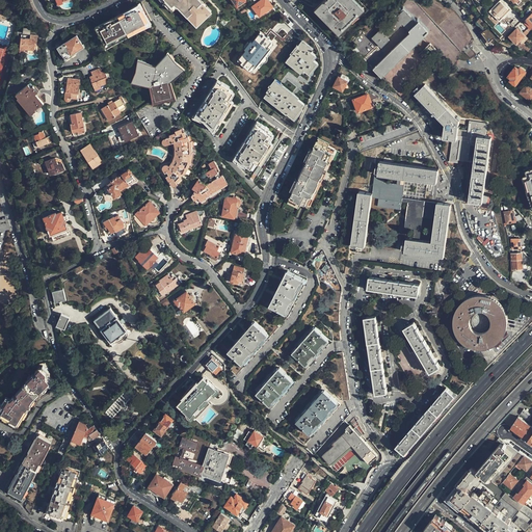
[(206,18),(210,14),(211,12),(202,3),(201,4),(200,5),(196,2),(194,3),(190,0),(163,0),(164,1),(170,6),(174,2),(185,14),(183,16),(186,19),(190,16),(195,21),(200,17),(200,16),(202,12),(206,18)]
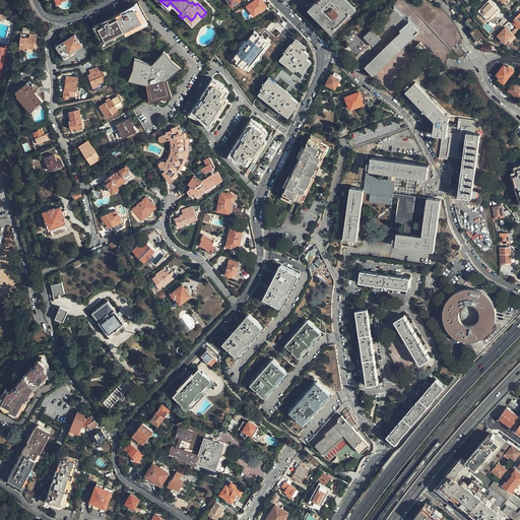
[(267,12),(274,7),(269,3),(265,6),(260,0),(254,0),(246,6),(253,15),(264,7),(267,12)]
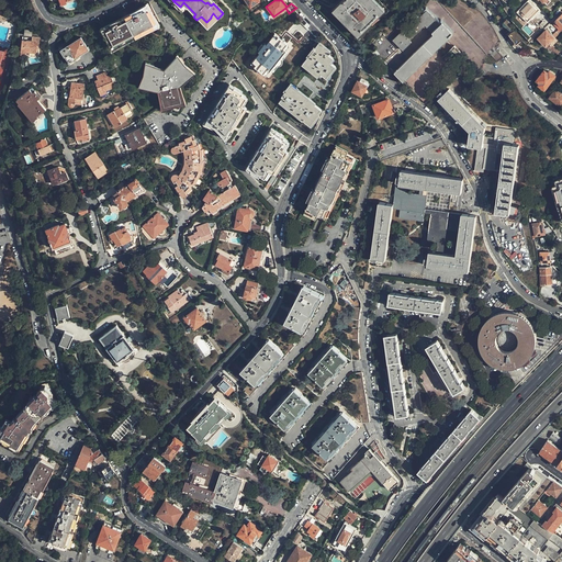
[(363,36),(389,9),(379,0),(343,0),(334,9),(363,36)]
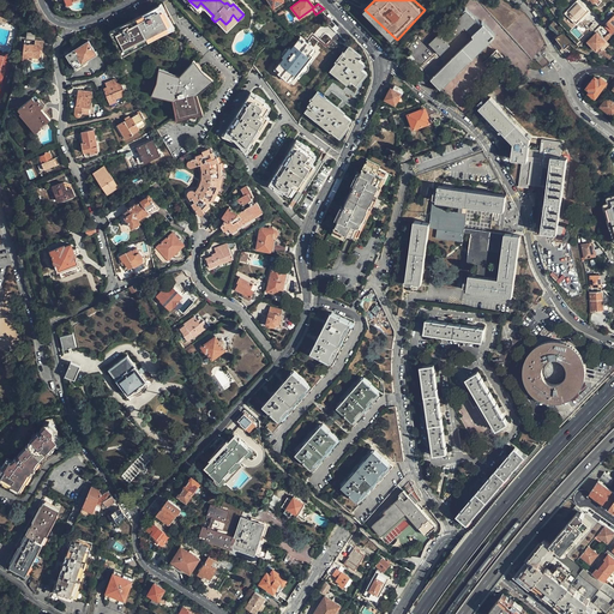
[(579,0),(578,0),(567,11),(575,17),(572,19),(577,24),(590,11),(579,0)]
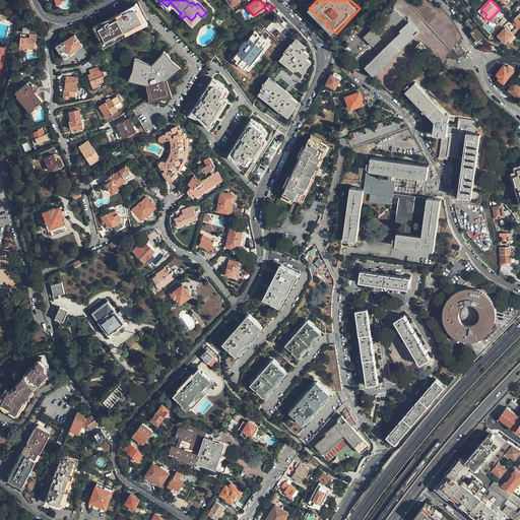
[(167,6),(160,1),(158,3),(167,11),(171,7),(179,15),(181,13),(170,2),(167,6)]
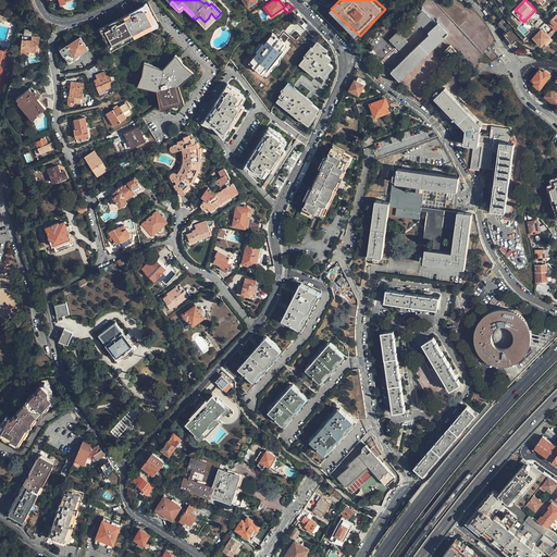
[(113,49),(160,25),(150,3),(101,26),(113,49)]
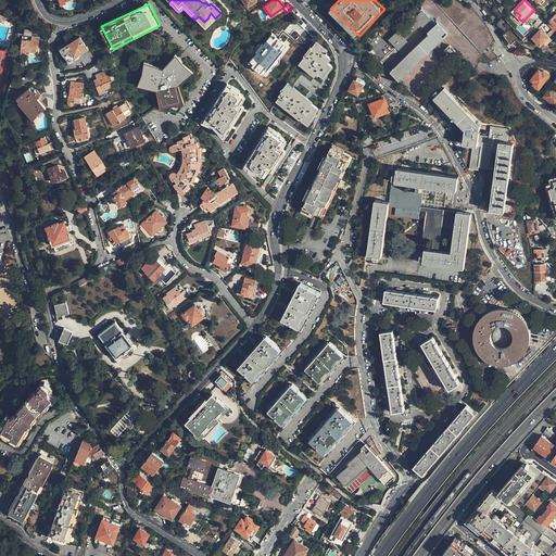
[(400,83),(452,32),(441,20),(439,21),(426,8),(424,10),(420,7),(412,15),(415,19),(390,42),(397,50),(421,27),(429,35),(390,73),(400,83)]
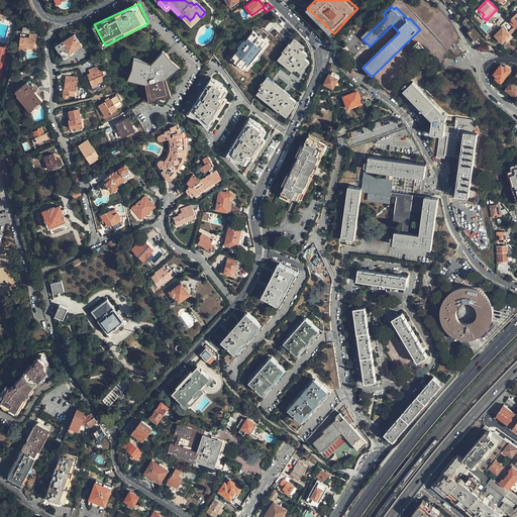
[(185,15),(181,18),(191,27),(200,17),(196,12),(194,15),(194,16),(190,20),(185,15)]
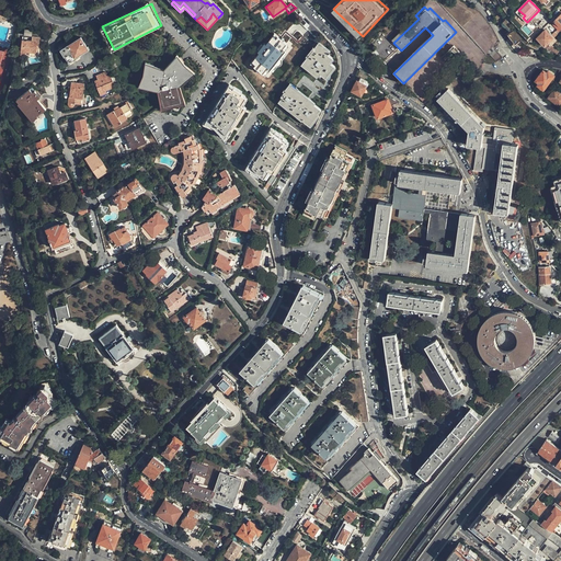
[(508,29),(502,22),(499,25),(497,26),(502,35),(508,29)]
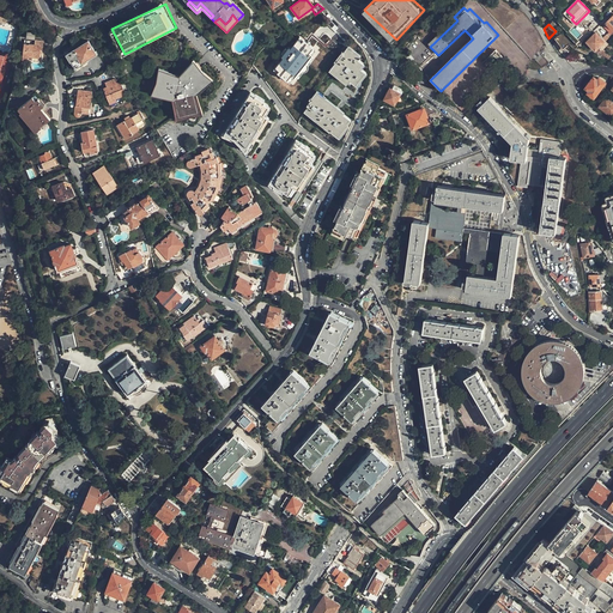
[(571,42),(563,31),(556,37),(563,48),(571,42)]
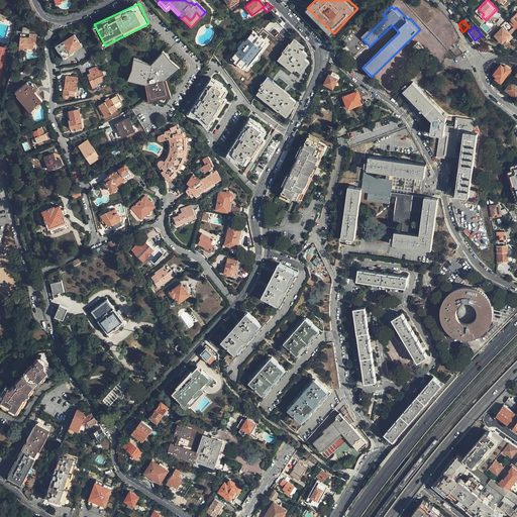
[(503,41),(510,34),(503,27),(496,35),(503,41)]
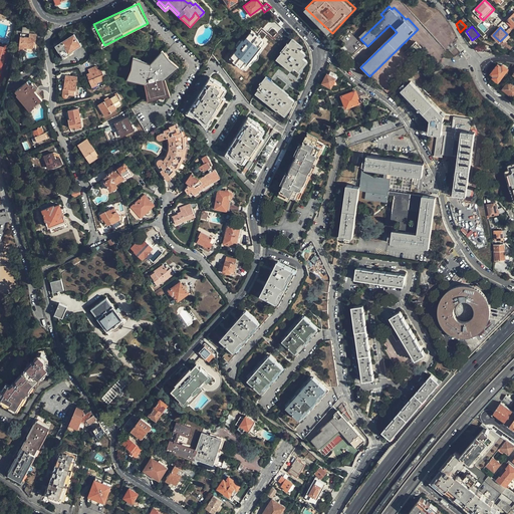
[(36,33),(29,33),(28,37),(20,36),(19,47),(23,47),(32,48),(33,42),(35,42),(36,33)]
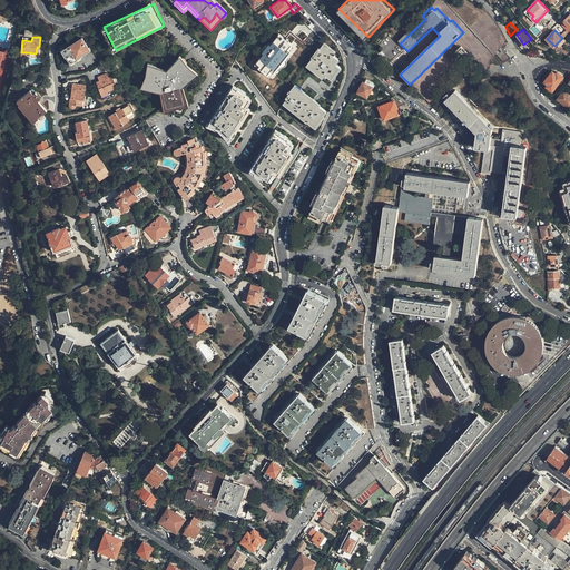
[(81,38),(70,45),(65,48),(61,50),(70,64),(80,57),(80,56),(89,49),(81,38)]
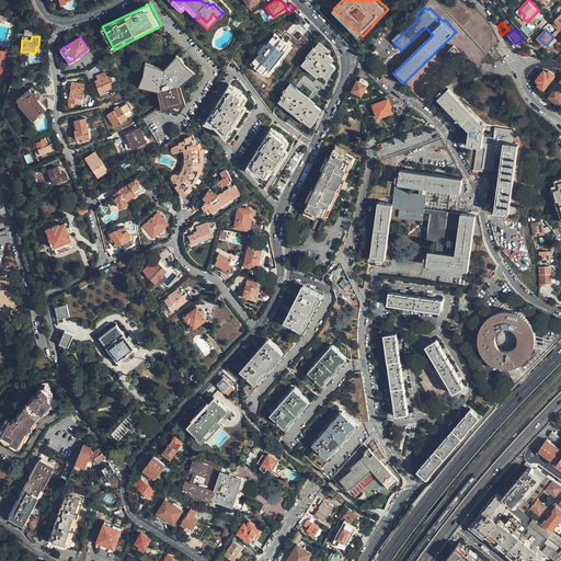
[(267,67),(279,52),(267,42),(255,57),(267,67)]
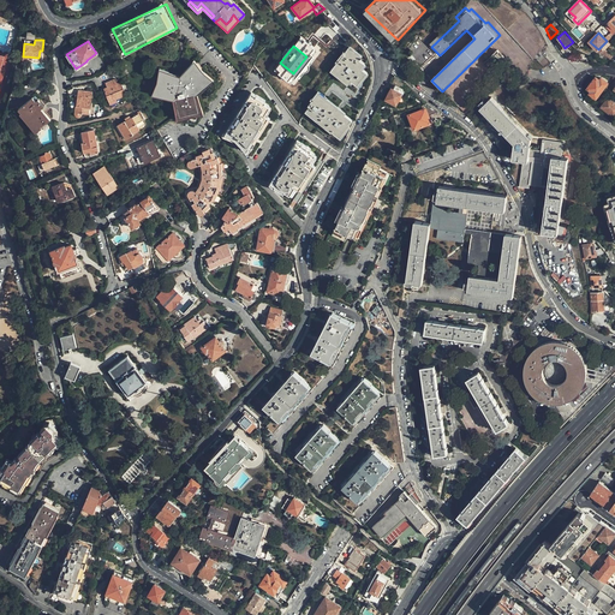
[(347,47),(330,67),(350,82),(351,81),(356,85),(366,72),(360,67),(364,64),(358,59),(359,57),(347,47)]
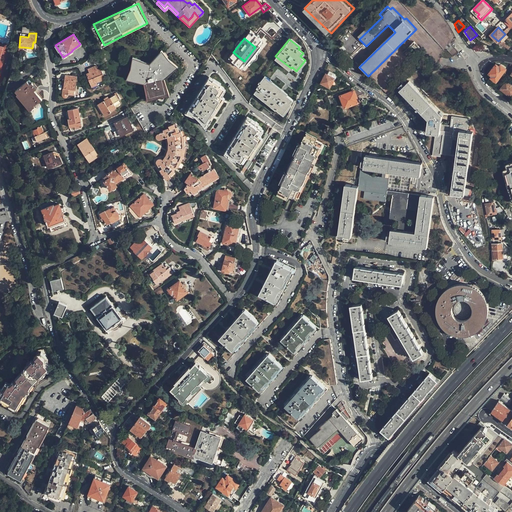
[(217,47),(217,48),(222,52),(223,54),(229,48),(222,42),(217,47)]
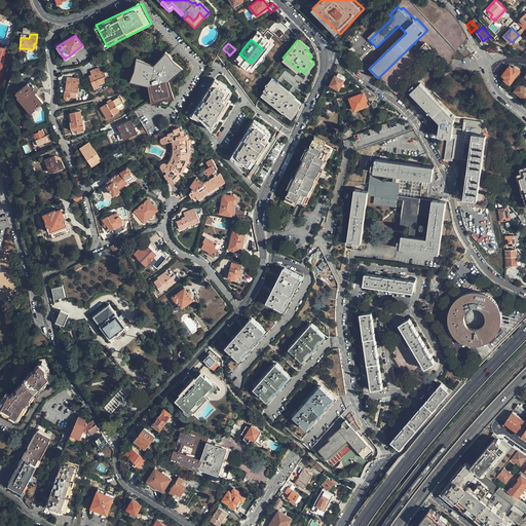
[(494,53),(495,53),(497,45),(491,44),(485,50),(486,51),(492,53),(494,53)]
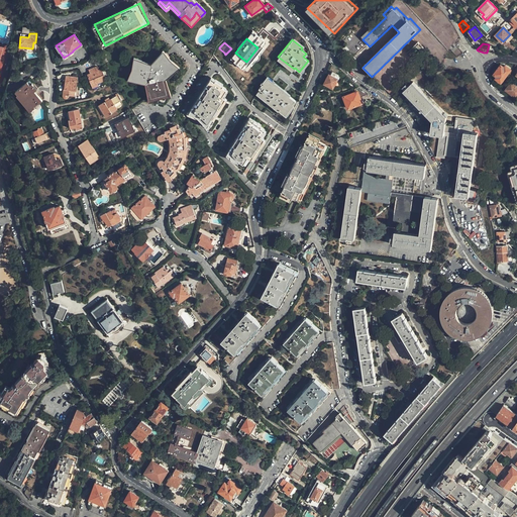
[(219,48),(213,57),(220,66),(225,60),(221,57),(224,53),(219,48)]
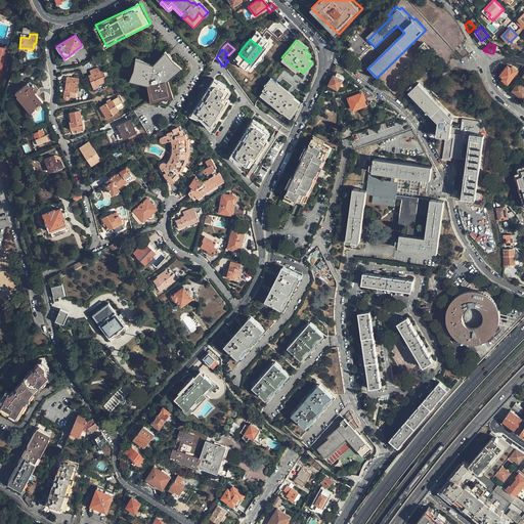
[(170,80),(183,69),(167,52),(155,64),(138,59),(130,82),(147,86),(153,100),(174,97),(170,80)]
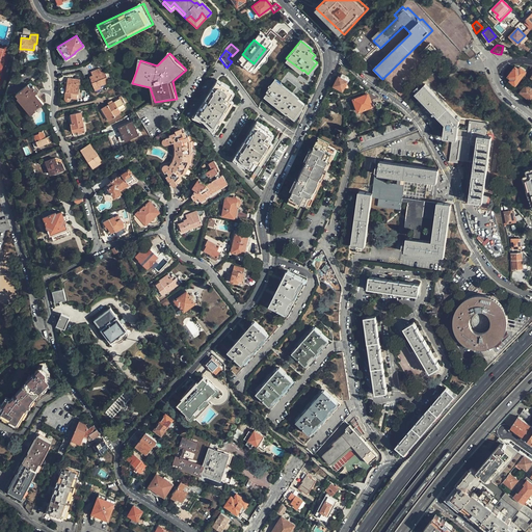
[(515,86),(526,72),(521,68),(519,70),(515,68),(508,77),(511,79),(510,81),(515,86)]
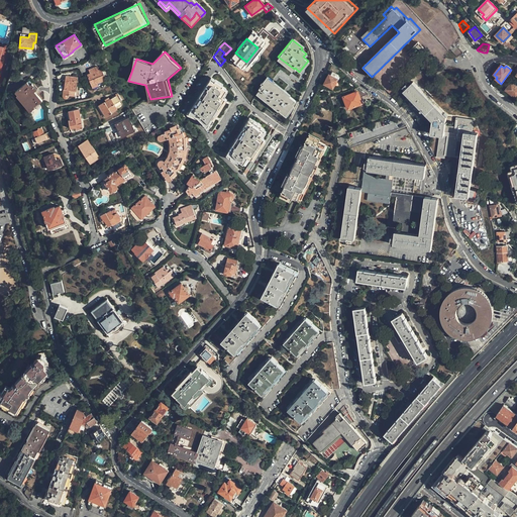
[(87,76),(89,78),(90,81),(93,88),(98,86),(97,84),(102,82),(106,80),(102,70),(99,71),(98,67),(89,71),(90,74),(87,76)]
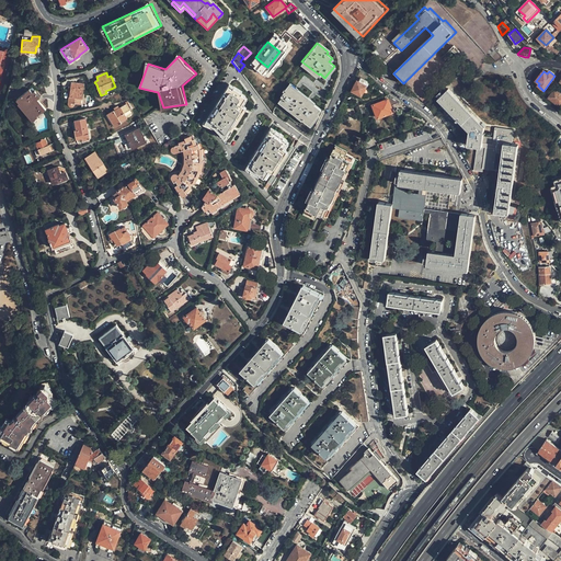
[(362,95),(368,81),(361,78),(358,81),(357,80),(352,90),(362,95)]
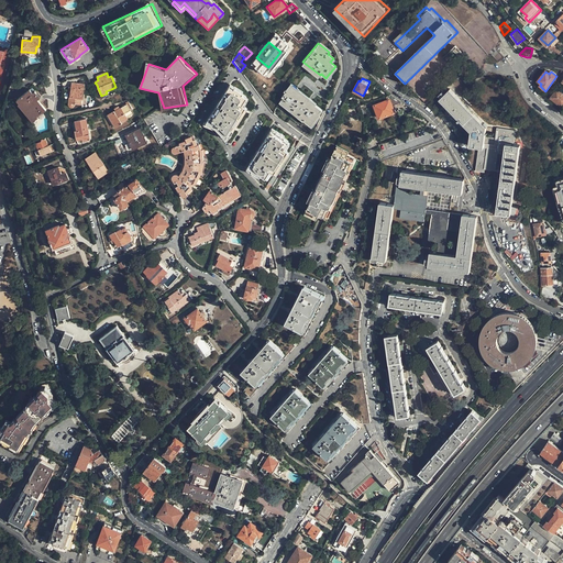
[(83,98),(85,85),(72,83),(70,96),(69,96),(68,103),(68,105),(69,106),(69,107),(72,107),(73,107),(74,106),(74,105),(75,103),(80,103),(81,98),(83,98)]
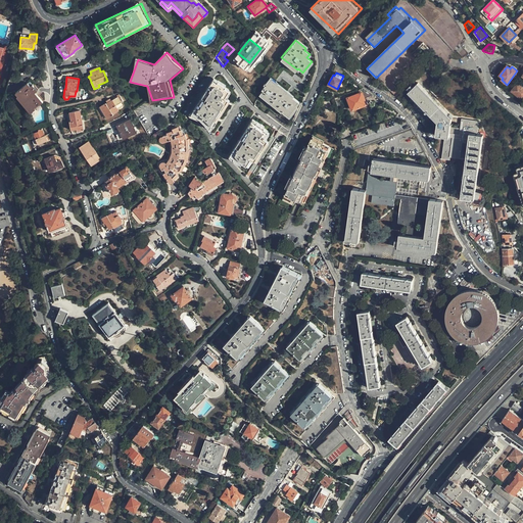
[(263,90),(259,94),(281,112),(282,111),(287,116),(295,106),(295,105),(298,101),(286,92),(269,79),(266,82),(267,83),(262,89),(263,90)]
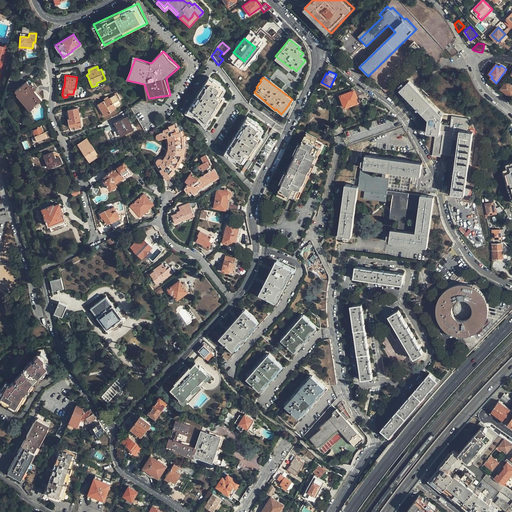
[(208,123),(223,98),(221,97),(222,96),(219,94),(223,88),(219,85),(220,84),(213,79),(211,80),(207,78),(185,113),(190,114),(191,113),(196,117),(195,118),(203,126),(206,121),(208,123)]
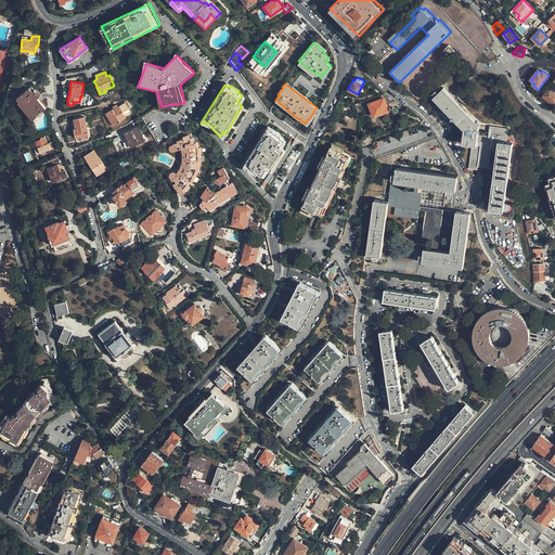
[(37,98),(39,95),(35,89),(31,91),(29,88),(15,99),(18,102),(21,101),(26,108),(25,110),(28,114),(30,113),(33,117),(40,111),(41,112),(46,108),(39,101),(37,98)]
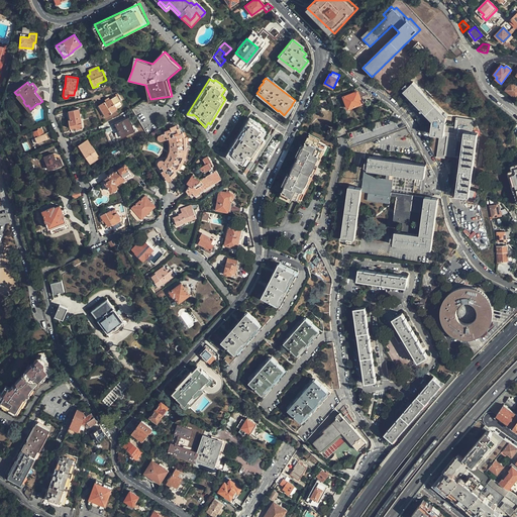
[(98,86),(93,88),(94,90),(103,86),(102,82),(97,84),(98,86)]
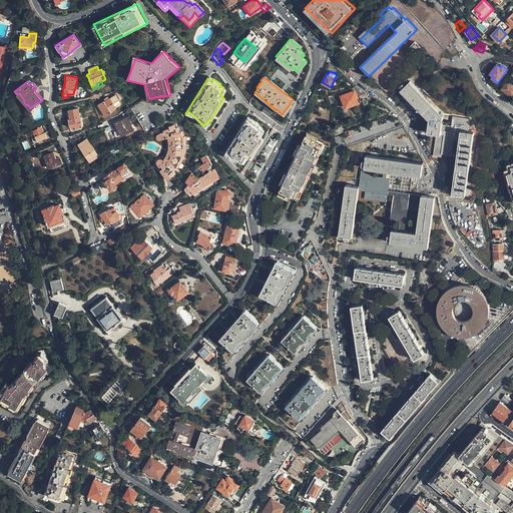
[(410,81),(406,86),(403,88),(401,90),(430,120),(428,132),(437,134),(434,156),(442,157),(443,154),(451,155),(453,139),(460,140),(453,193),(459,193),(464,194),(466,194),(474,132),(468,131),(470,118),(452,116),(451,126),(442,124),(444,115),(410,81)]
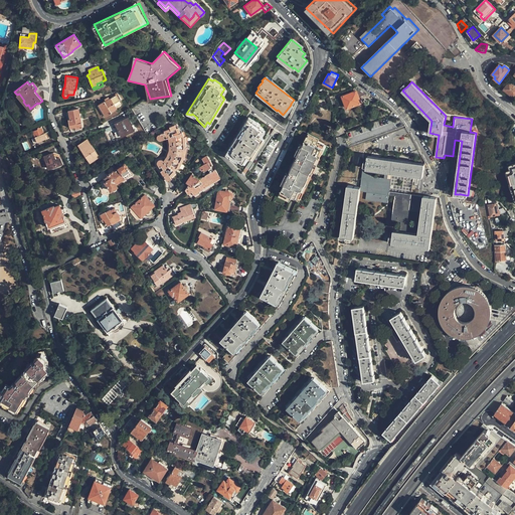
[(514,98),(514,86),(510,82),(504,91),(514,99),(514,98)]
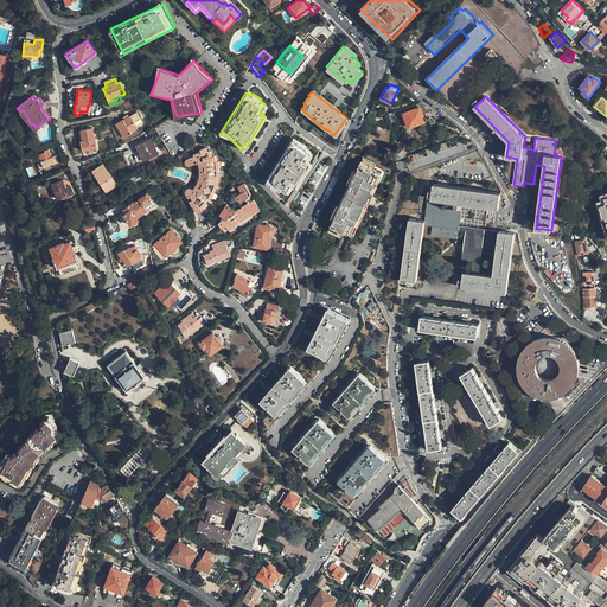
[(434,110),(421,102),(419,103),(419,104),(415,106),(416,109),(404,115),(410,128),(426,121),(423,115),(427,113),(434,110)]
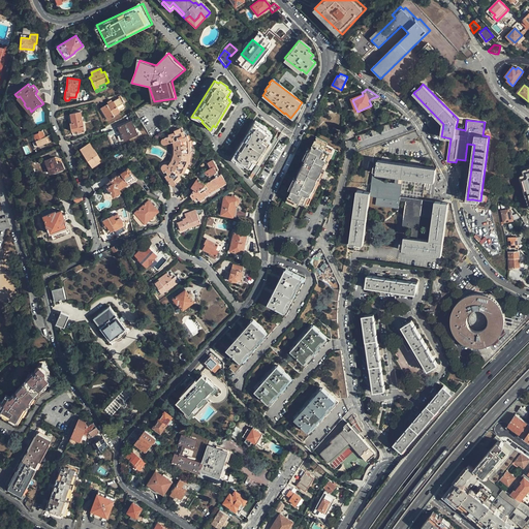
[(122,103),(118,98),(107,105),(106,104),(100,109),(107,120),(114,117),(114,116),(119,113),(116,107),(122,103)]
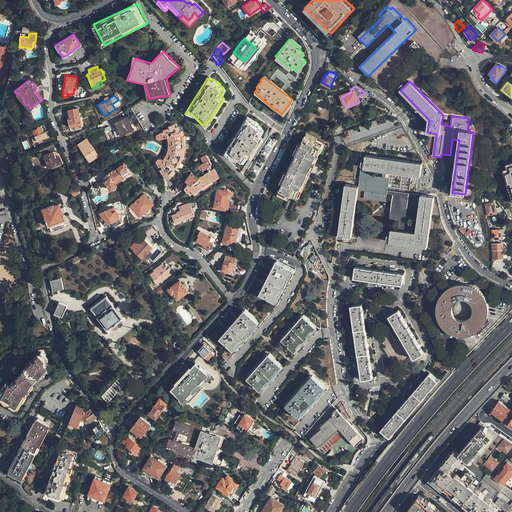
[(82,127),(78,109),(66,111),(67,116),(68,120),(70,119),(71,127),(78,126),(78,128),(82,127)]
